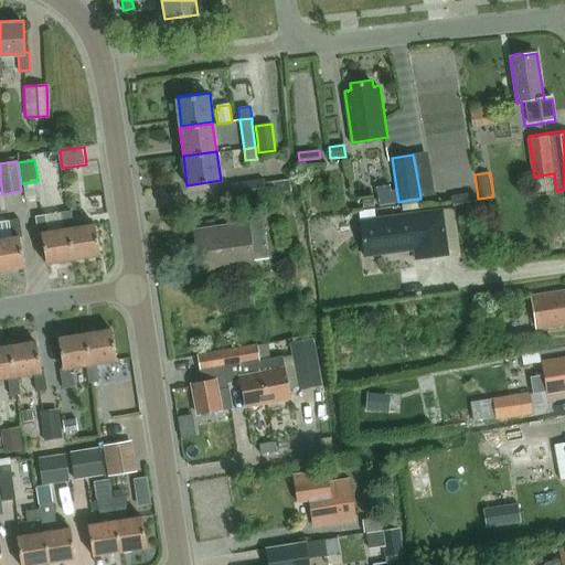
[(263,180),(232,184),(233,190),(234,202),(266,198),(265,195),(291,192),(289,180),(264,184),(263,180)]
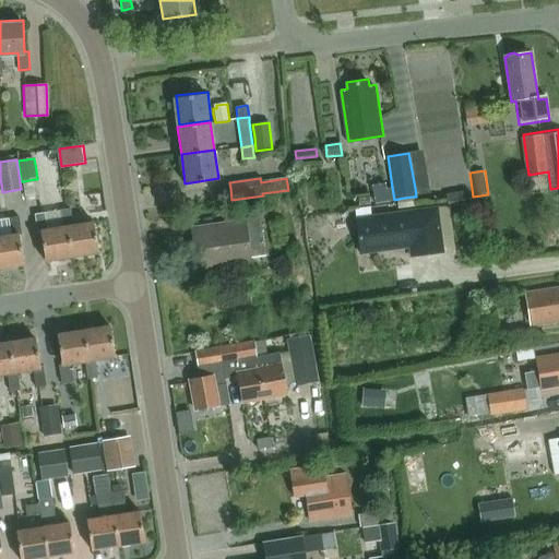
[(385,183),(372,186),(376,204),(394,201),(394,200),(392,188),(387,189),(385,183)]
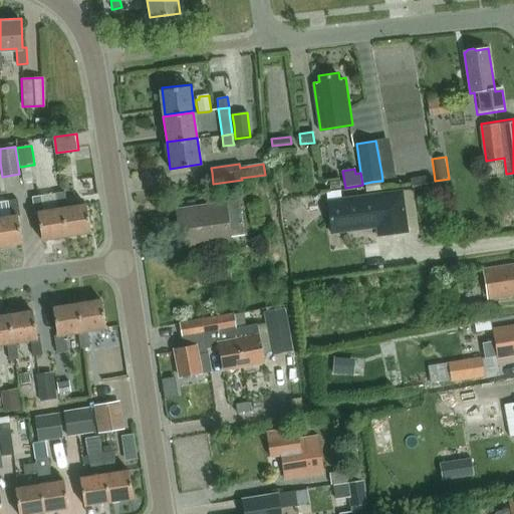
[(410,179),(411,182),(412,192),(429,190),(427,177),(410,179)]
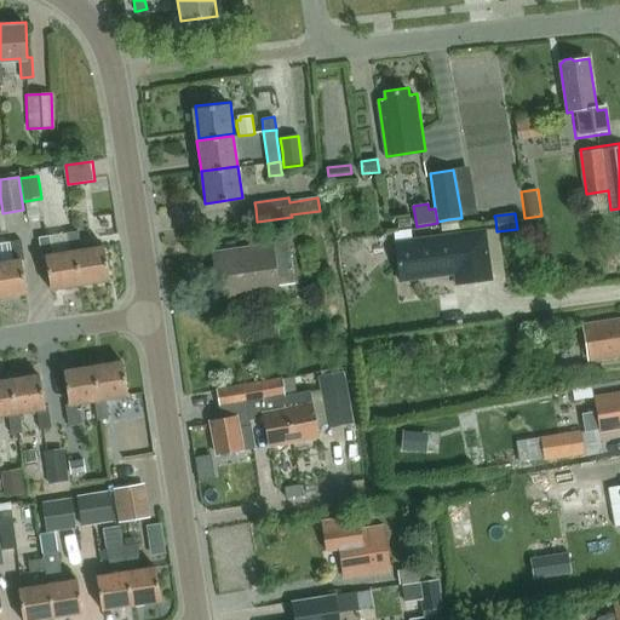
[(263,244),(213,250),(219,298),(279,291),(275,271),(293,269),(288,228),(262,231),(263,244)]
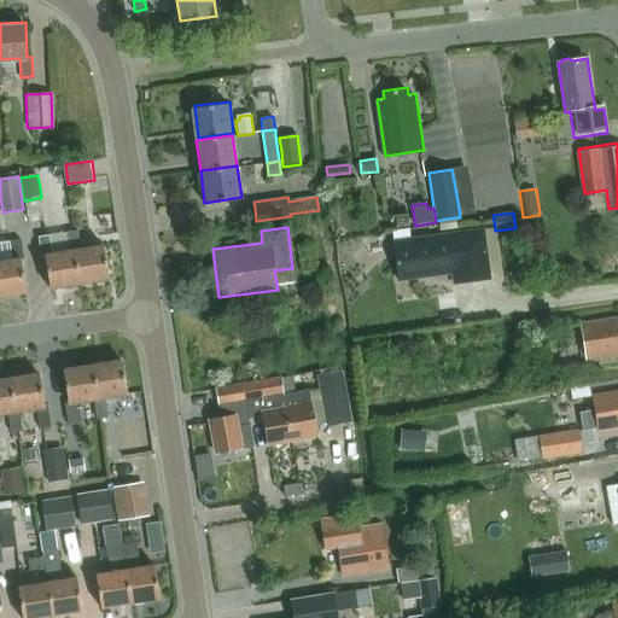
[(77,228),(66,229),(69,249),(73,248),(79,283),(109,278),(103,243),(81,246),(77,228)]
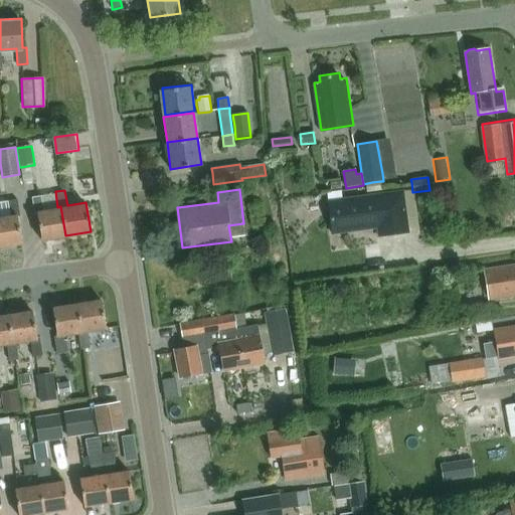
[(375,192),(328,199),(333,231),(379,225),(381,236),(408,233),(404,196),(386,197),(376,199),(375,192)]
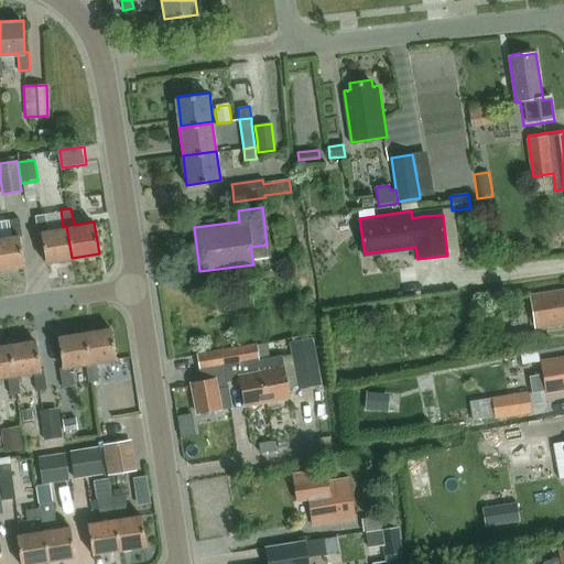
[(44,213),(34,214),(36,231),(40,231),(45,262),(72,258),(66,226),(63,227),(47,229),(44,213)]
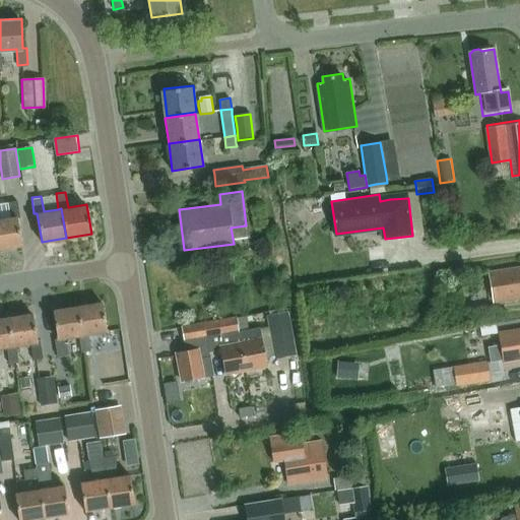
[(0,220),(0,249),(21,246),(17,218),(20,217),(18,201),(8,202),(11,219),(0,220)]
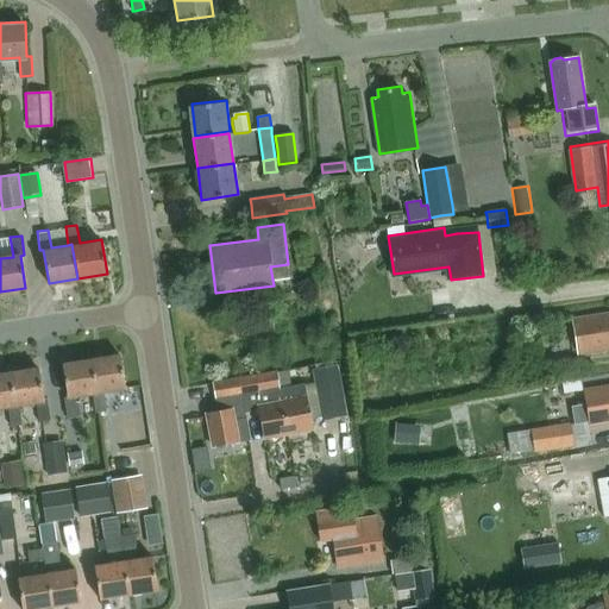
[(608,311),(572,318),(578,353),(608,347),(608,311)]
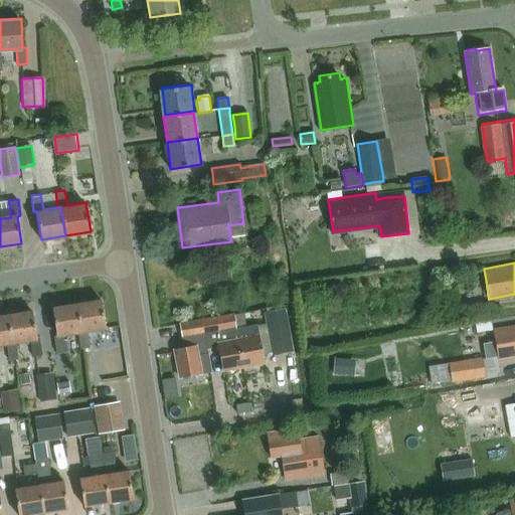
[(102,299),(76,303),(81,330),(78,331),(81,348),(91,346),(88,330),(107,327),(102,299)]
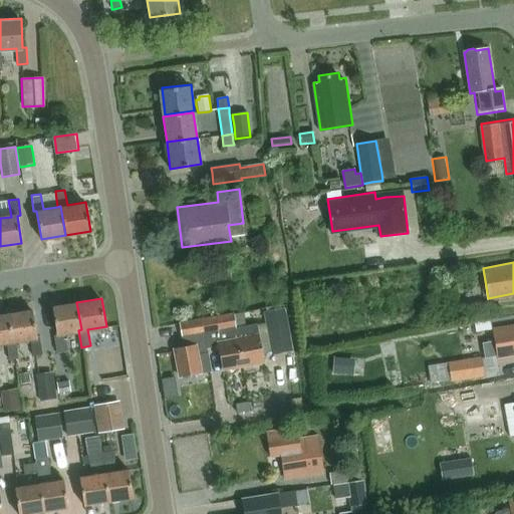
[(76,302),(53,306),(57,333),(55,334),(57,350),(66,349),(63,332),(78,330),(81,329),(76,302)]
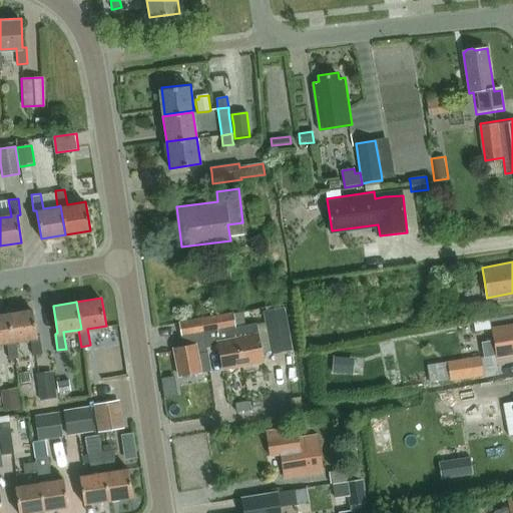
[(263,313),(272,356),(292,352),(292,348),(284,309),(263,313)]
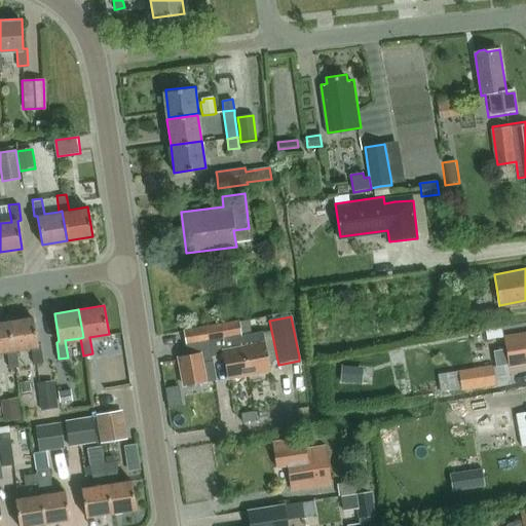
[(34,317),(9,321),(13,348),(16,348),(32,346),(34,363),(44,362),(41,344),(38,345),(34,317)]
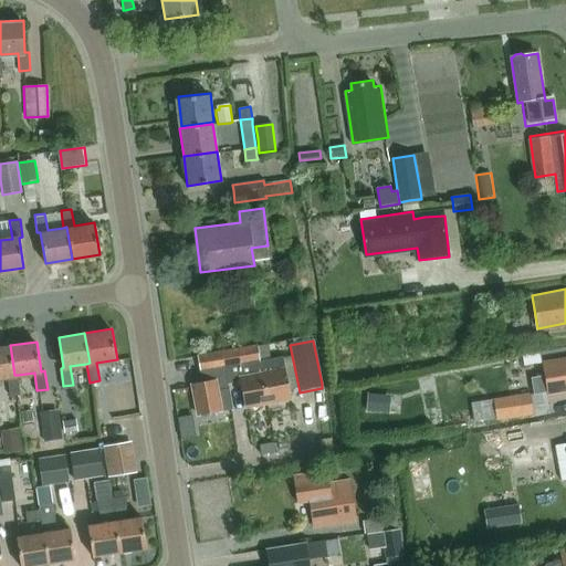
[(10,345),(0,346),(0,377),(8,376),(11,395),(21,394),(18,375),(14,375),(10,345)]
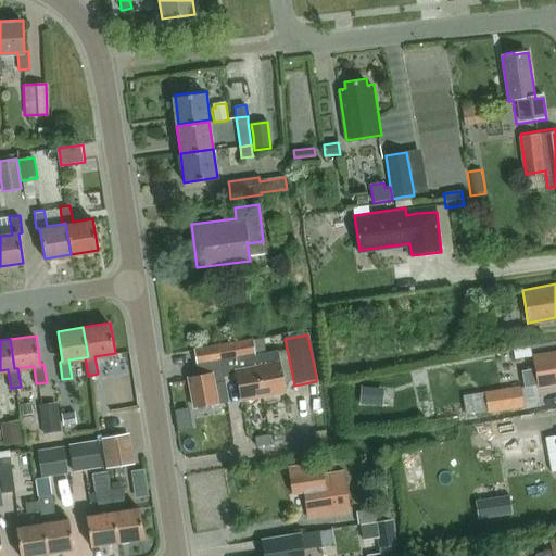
[(200,375),(189,377),(194,409),(216,405),(229,403),(226,388),(225,379),(225,377),(222,361),(254,355),(252,341),(193,351),(197,365),(198,365),(200,375)]
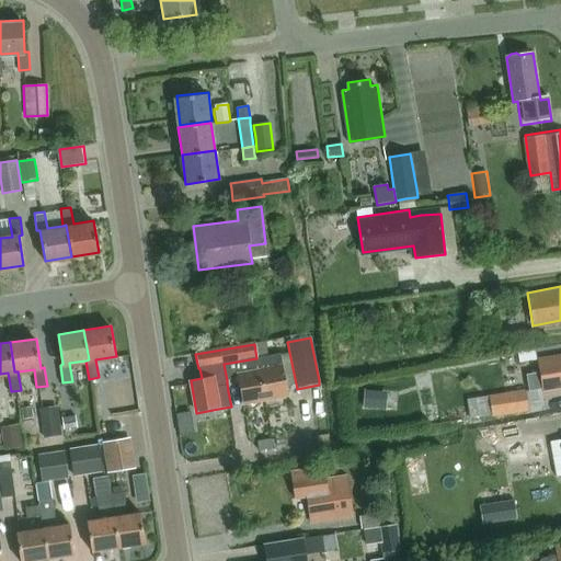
[(539,376),(526,378),(528,395),(541,392),(541,393),(560,389),(560,355),(537,359),(539,376)]
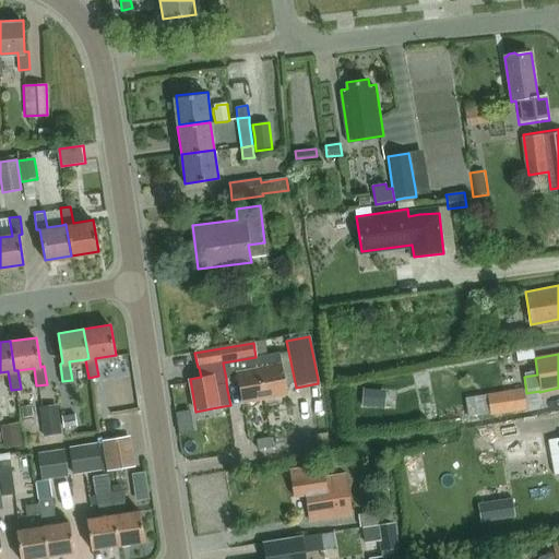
[(262,359),(256,360),(263,399),(287,394),(282,366),(278,366),(277,360),(277,356),(262,359)]
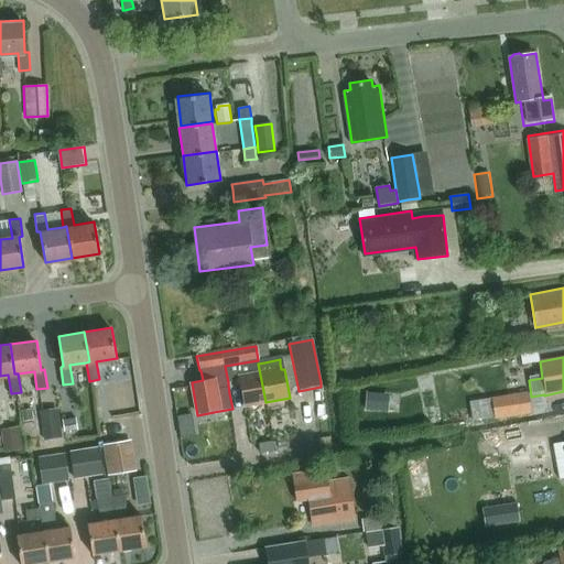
[(258,360),(225,366),(228,382),(228,384),(238,383),(242,407),(266,402),(258,364),(258,360)]
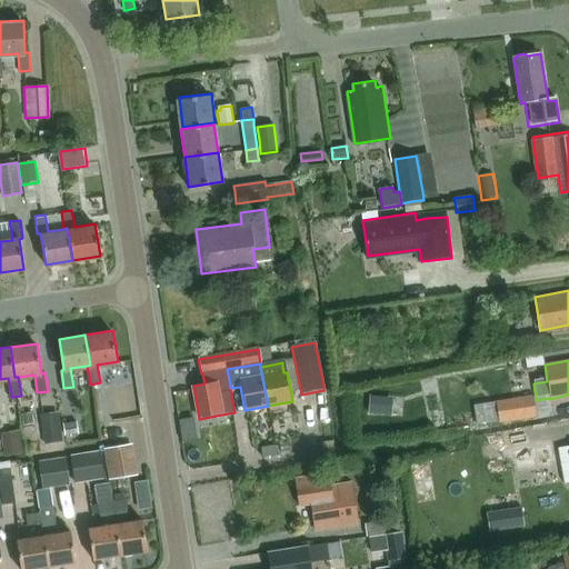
[(532,396),(496,401),(496,402),(499,420),(499,421),(499,423),(536,417),(532,398),(532,396)]
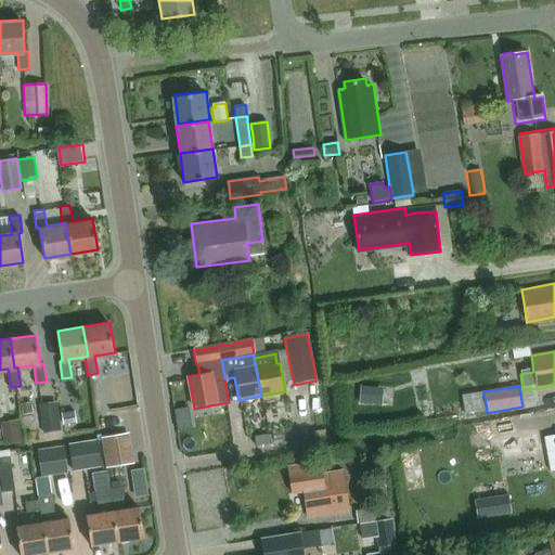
[(361,387),(360,404),(375,405),(377,388),(361,387)]
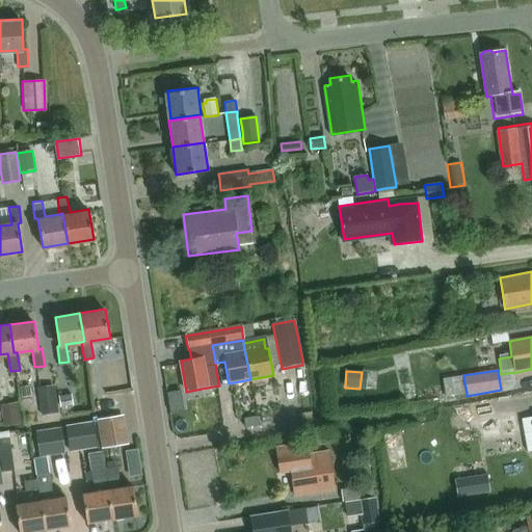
[(463,375),(443,378),(446,396),(467,393),(463,376),(463,375)]
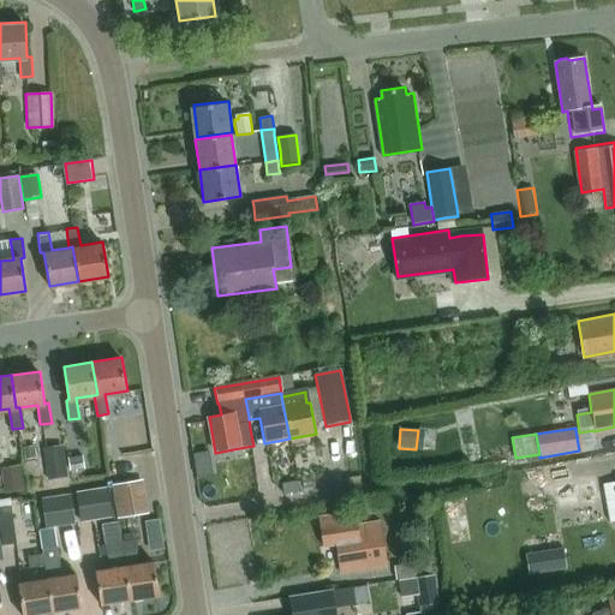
[(61,445),(43,447),(48,478),(66,476),(61,445)]
